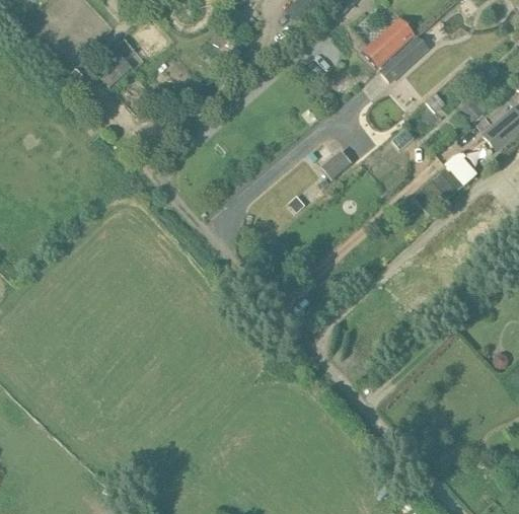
[(301,26),(324,7),(332,0),(294,0),(284,9),(301,26)]
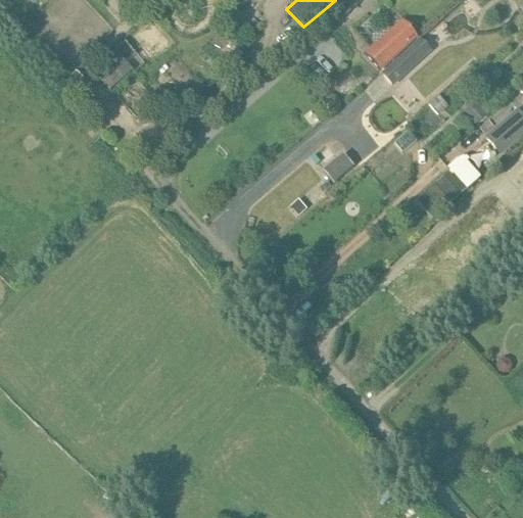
[(365,51),(376,64),(380,69),(419,34),(402,15),(366,50),(365,51)]
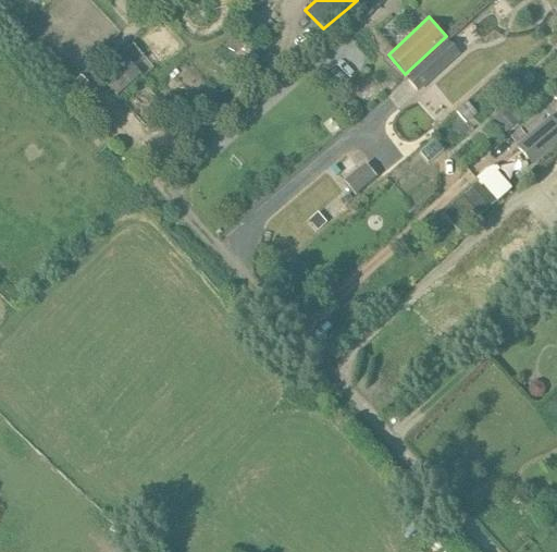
[(446,36),(405,74),(419,88),(459,50),(446,36)]
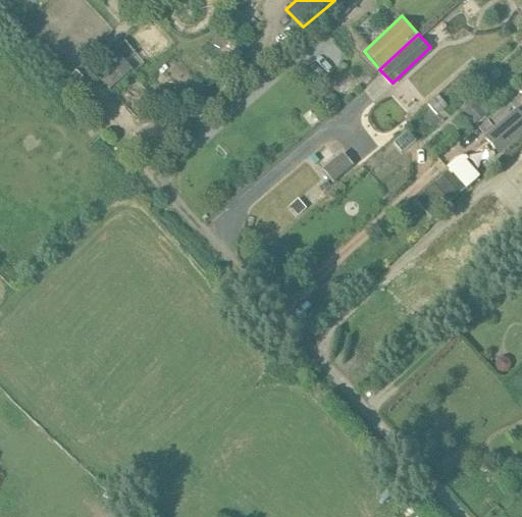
[(109,86),(132,66),(116,48),(94,68),(109,86)]
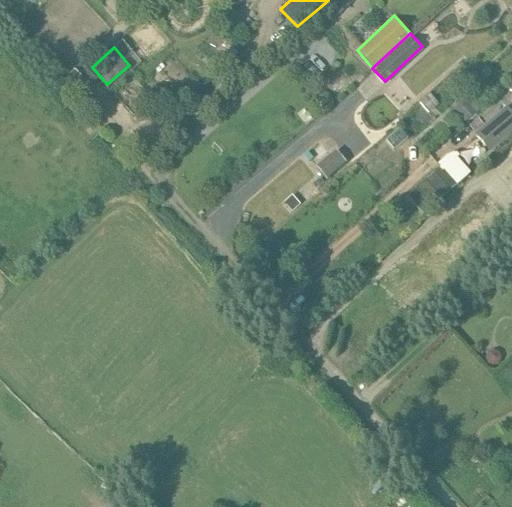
[(74,65),(59,80),(66,87),(81,73),(74,65)]
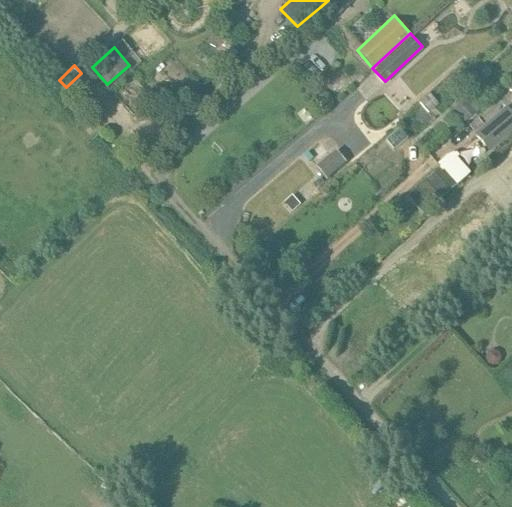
[(429,110),(439,101),(429,91),(418,98),(429,110)]
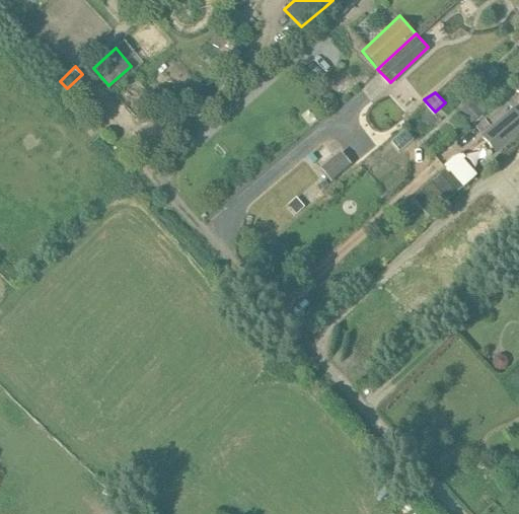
[(473,101),(469,97),(456,109),(468,124),(490,105),(479,95),(473,101)]
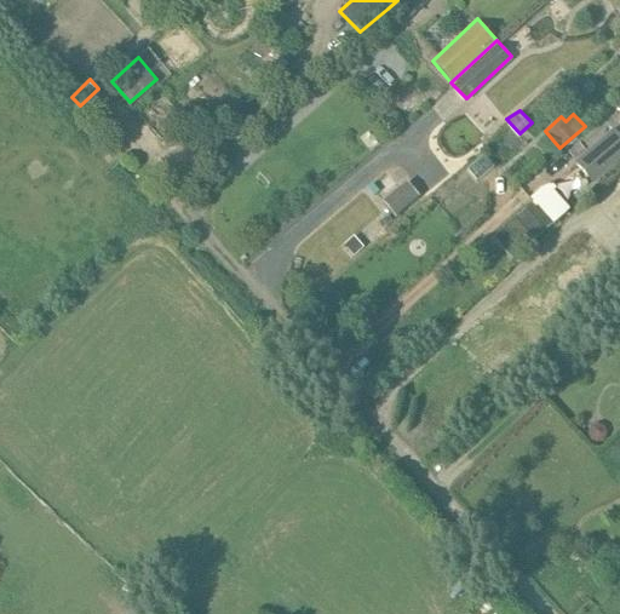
[(619,136),(613,127),(575,159),(592,178),(619,154),(619,136)]
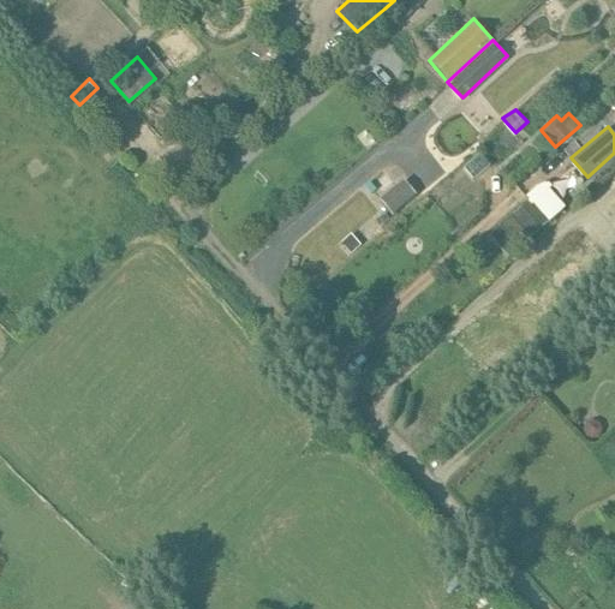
[(473,175),(489,161),(479,150),(463,163),(473,175)]
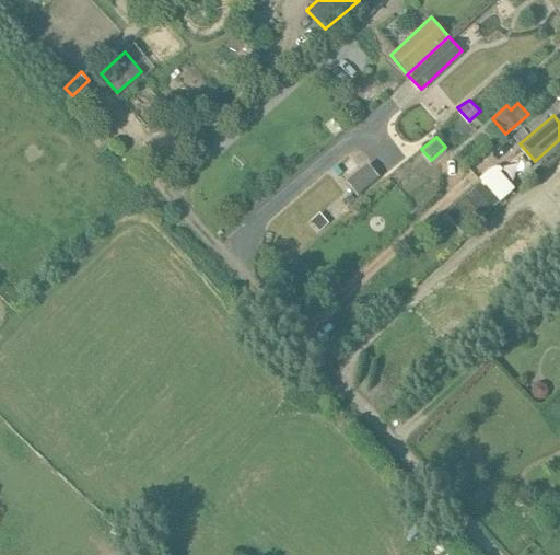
[(366,161),(346,178),(358,193),(378,175),(366,161)]
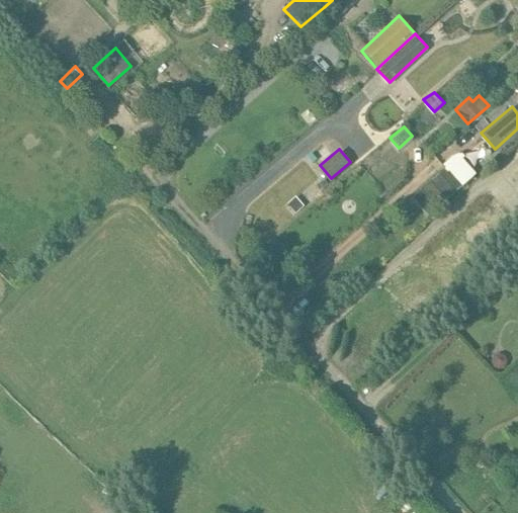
[(486,151),(471,163),(479,171),(493,159),(486,151)]
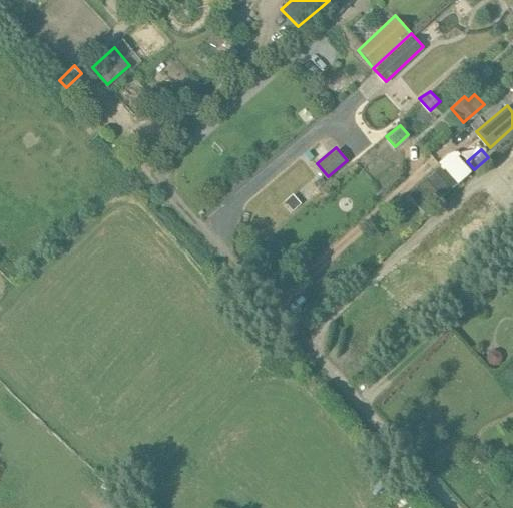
[(458,182),(443,164),(408,193),(422,211),(458,182)]
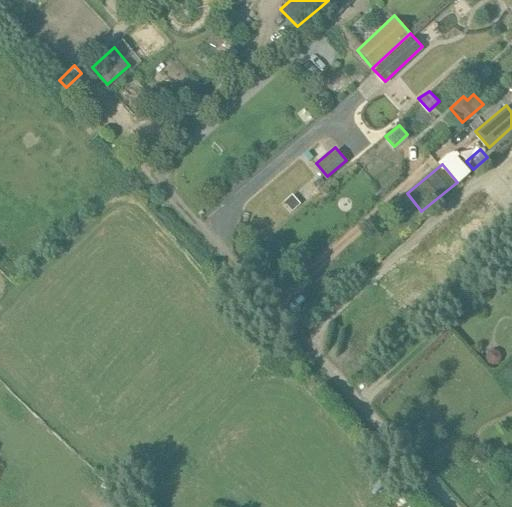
[(292,191),(283,198),(291,208),(300,201),(292,191)]
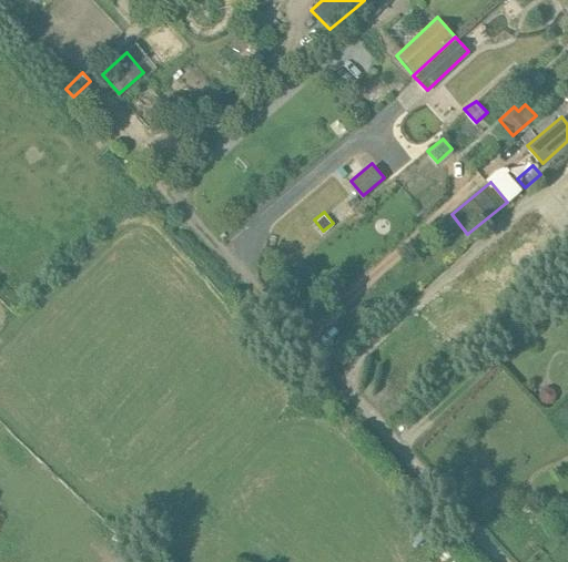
[(539,386),(537,392),(540,399),(546,401),(553,398),(555,392),(553,386),(546,384),(539,386)]
